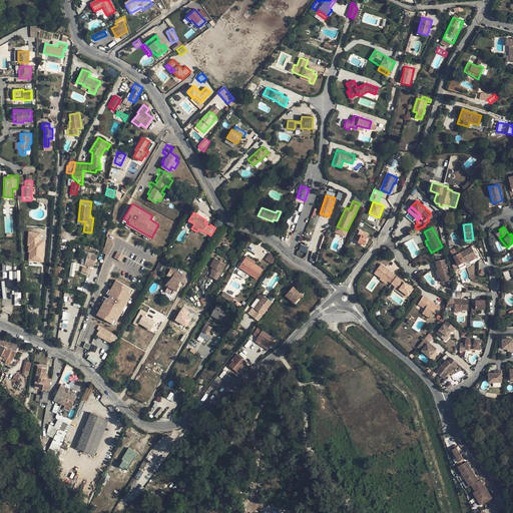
[(367,233),(360,230),(356,238),(359,239),(358,242),(365,245),(367,240),(366,240),(367,237),(366,236),(367,233)]
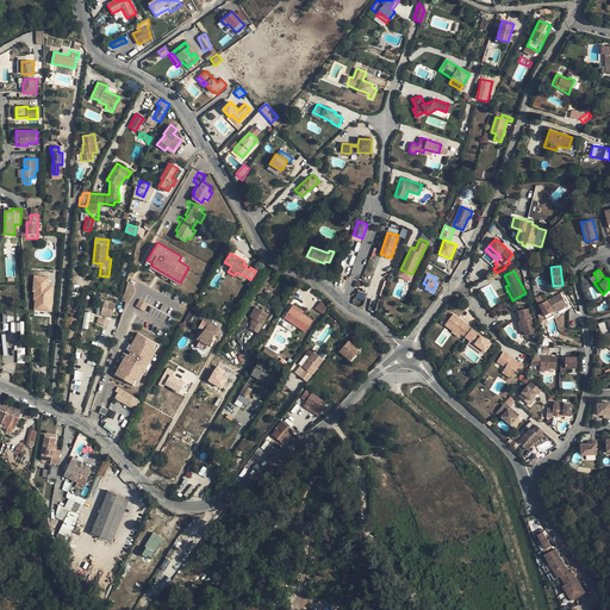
[(36,302),(35,312),(51,313),(53,288),(49,288),(49,279),(35,279),(33,294),(35,294),(35,302),(36,302)]
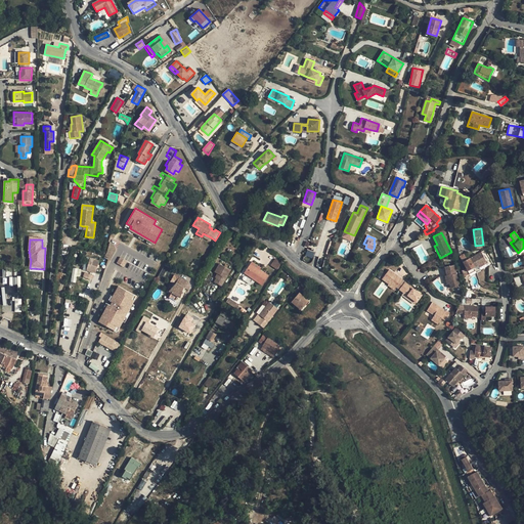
[(307,250),(305,256),(312,258),(314,252),(307,250)]
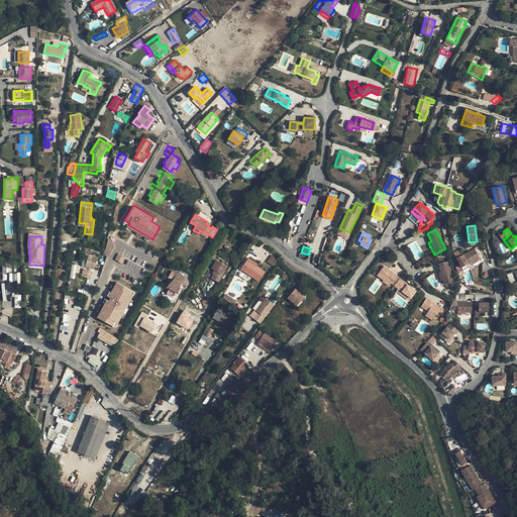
[(460,256),(456,259),(461,268),(468,265),(480,257),(475,248),(472,249),(462,255),(460,256)]
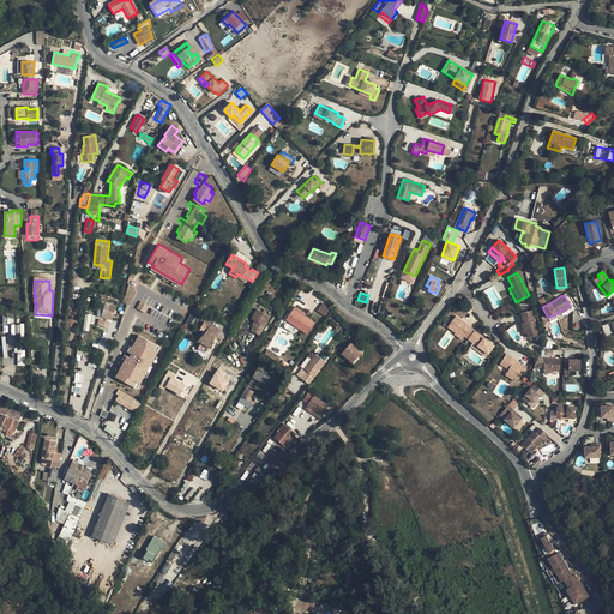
[(145,313),(149,306),(140,301),(137,308),(145,313)]
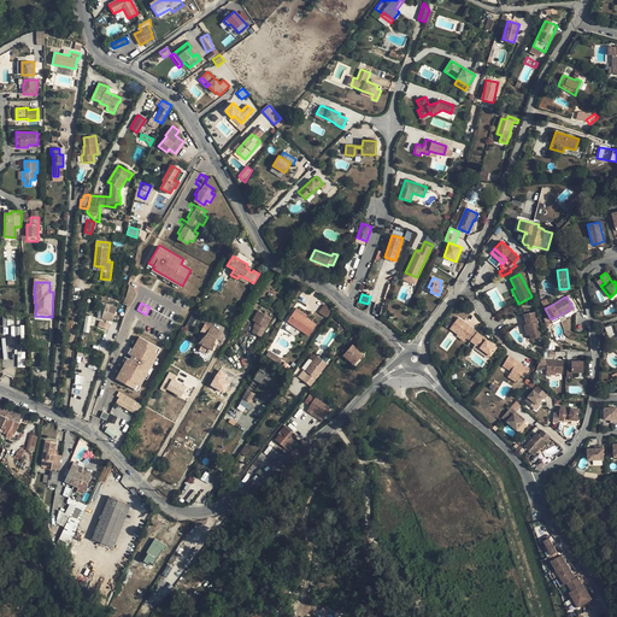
[(115,306),(106,304),(101,318),(110,322),(115,306)]
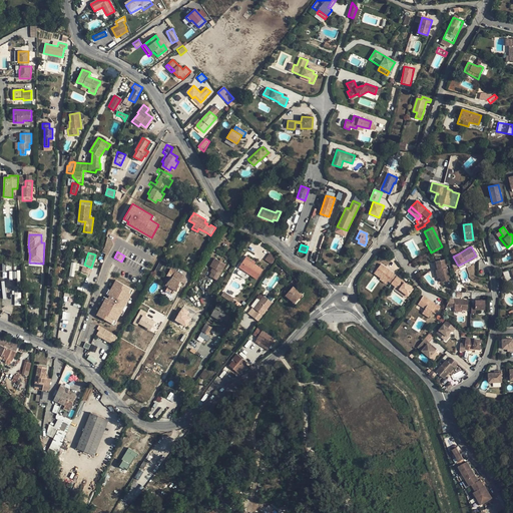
[(276,258),(269,253),(265,260),(272,265),(276,258)]
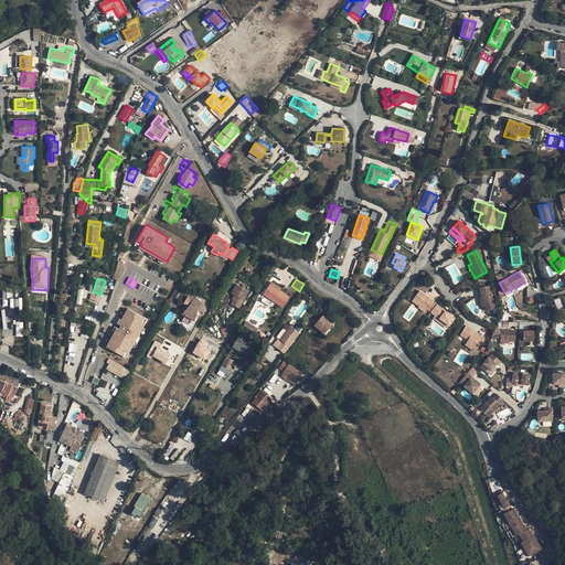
[(280,291),(270,284),(263,295),(283,308),(289,297),(280,291)]
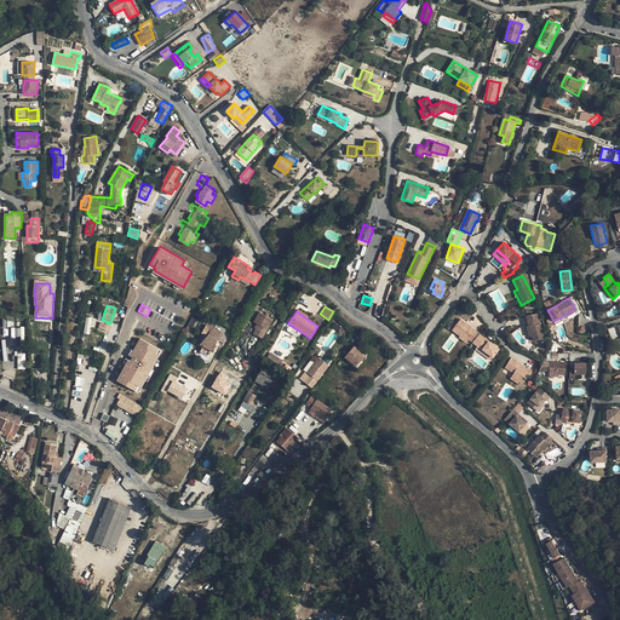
[(260,313),(254,322),(257,323),(254,328),(256,329),(253,334),(262,338),(273,320),(268,317),(270,315),(267,313),(265,315),(260,313)]
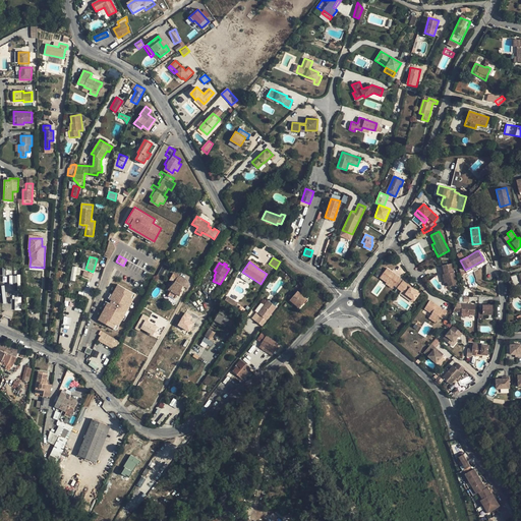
[(452,264),(443,266),(445,274),(447,274),(448,278),(447,278),(448,282),(448,286),(457,285),(455,276),(454,276),(452,264)]
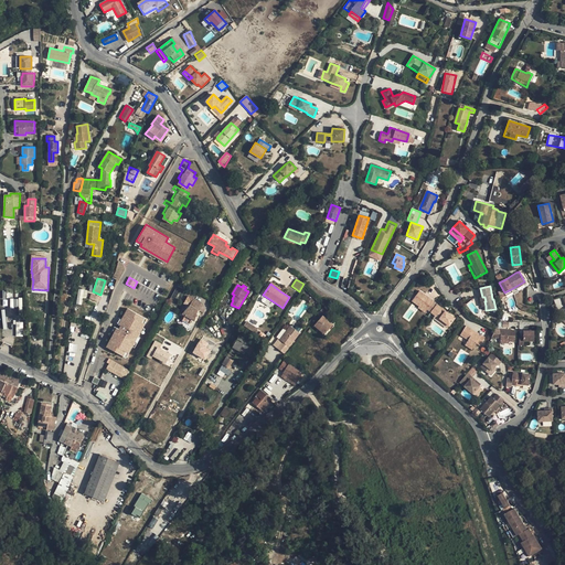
[(419,290),(412,301),(419,306),(420,305),(427,310),(430,312),(436,305),(433,301),(434,301),(419,290)]
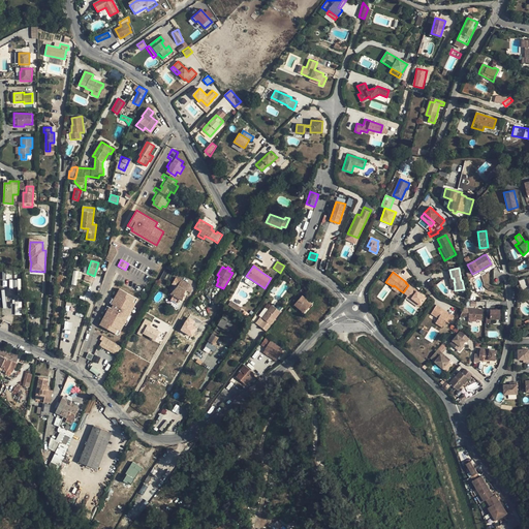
[(182,301),(186,290),(189,285),(176,277),(173,283),(178,286),(177,287),(170,294),(173,296),(170,300),(177,304),(180,300),(182,301)]
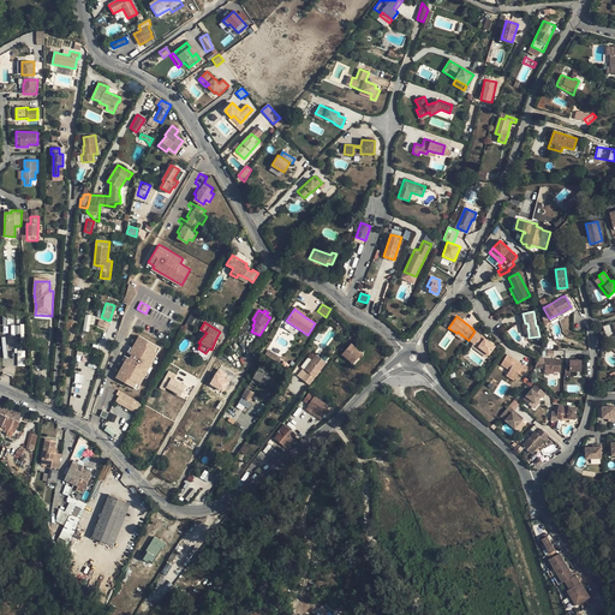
[(487,340),(475,332),(469,340),(473,344),(489,354),(495,346),(489,342),(487,340)]
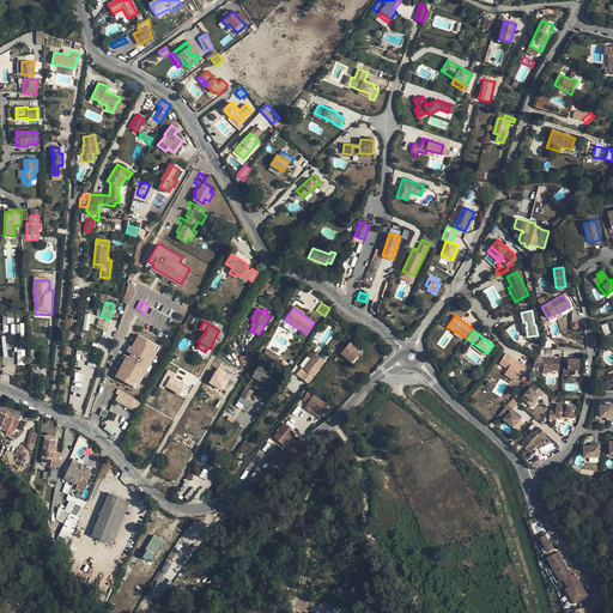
[(115,376),(134,387),(137,382),(140,383),(157,351),(155,350),(157,344),(139,334),(129,352),(132,353),(129,357),(127,356),(115,376)]
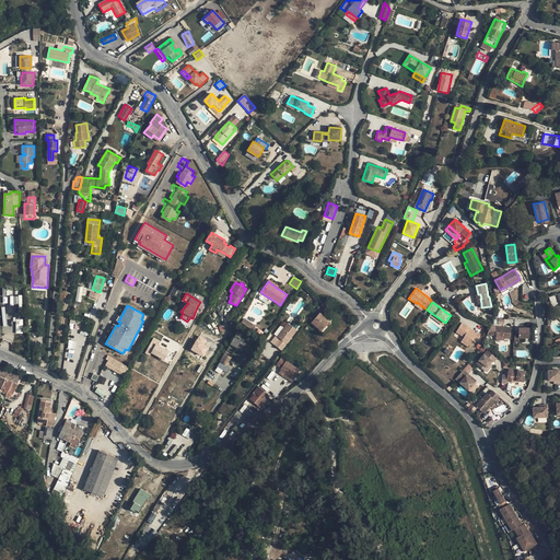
[(329,322),(319,313),(312,322),(317,327),(316,328),(321,333),(329,322)]
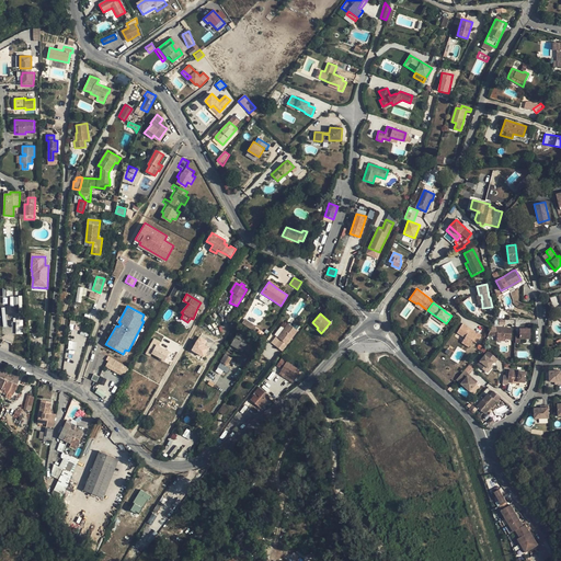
[(446,323),(432,313),(431,316),(444,325),(446,323)]
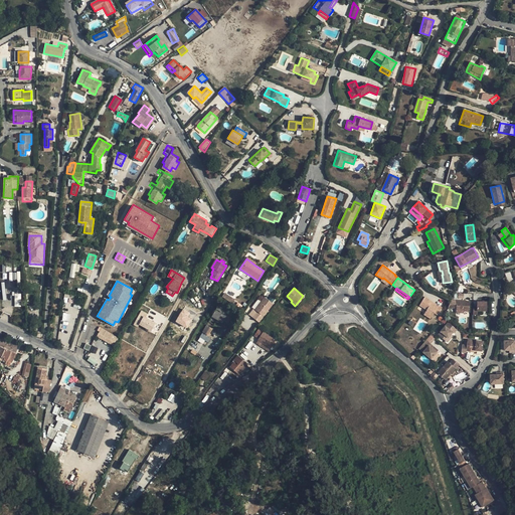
[(235,300),(228,295),(225,299),(232,304),(235,300)]
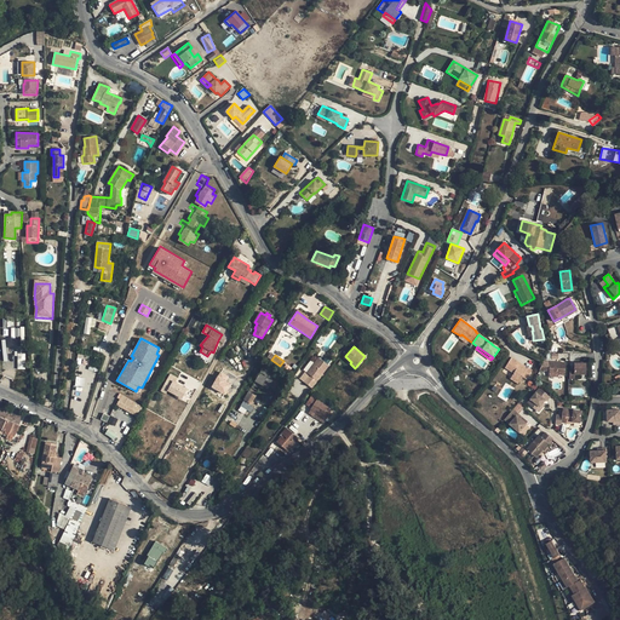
[(329,366),(319,357),(315,362),(306,373),(310,375),(304,383),(311,388),(329,366)]
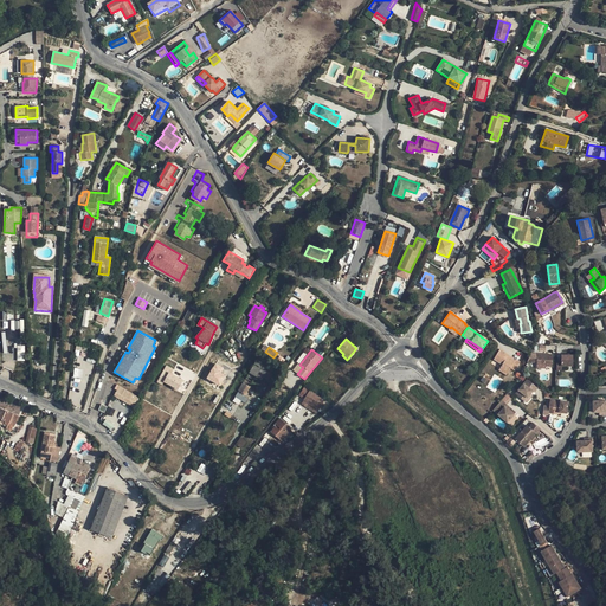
[(508,355),(500,349),(494,360),(502,365),(501,367),(508,372),(510,368),(515,371),(520,362),(516,360),(515,361),(508,356),(508,355)]
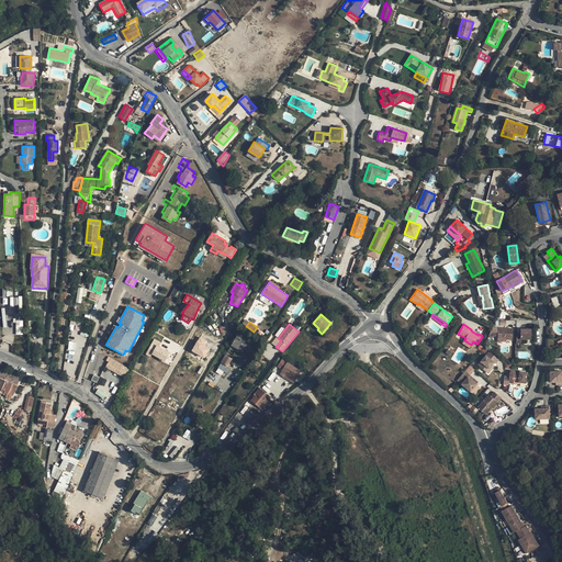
[(281,326),(274,335),(277,337),(278,338),(285,328),(281,326)]
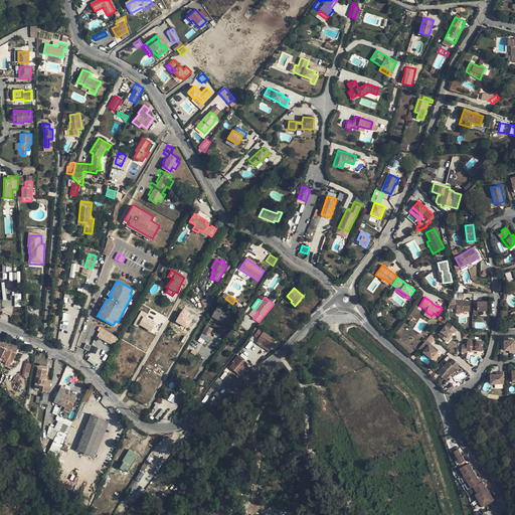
[(470,301),(452,300),(448,308),(456,308),(456,311),(464,311),(469,312),(470,301)]
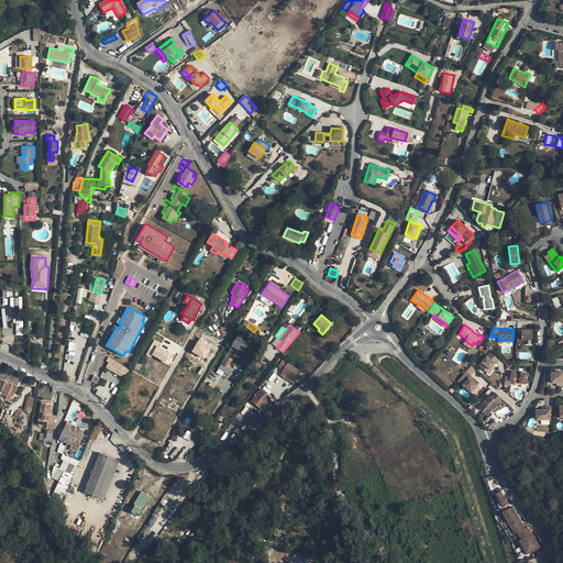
[(532,330),(521,330),(521,333),(517,333),(517,344),(522,344),(522,340),(532,340),(532,330)]
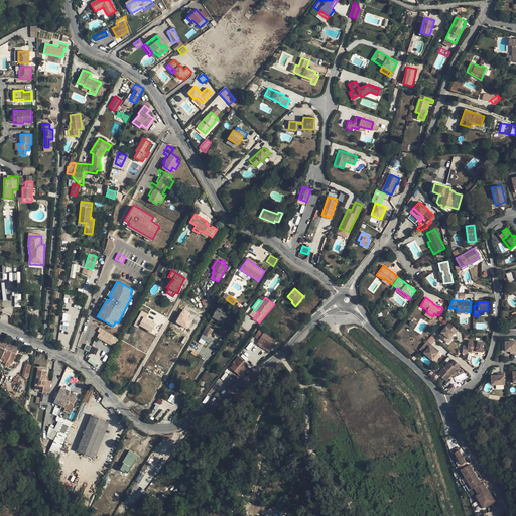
[(234,315),(219,306),(213,316),(223,323),(224,321),(229,324),(234,315)]
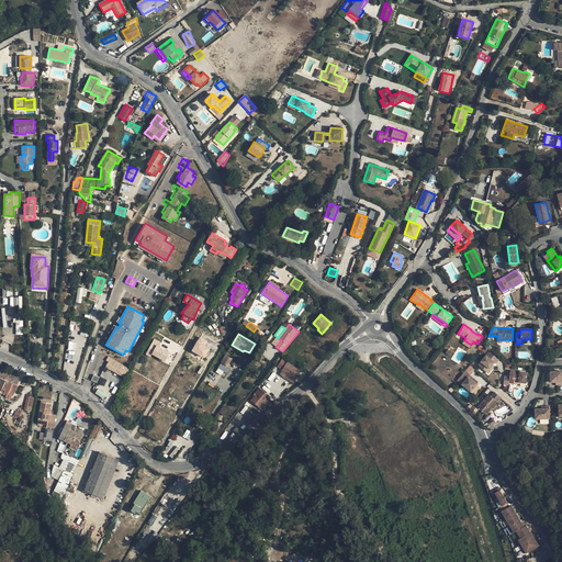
[(210,348),(204,346),(208,340),(199,336),(192,352),(204,358),(210,348)]
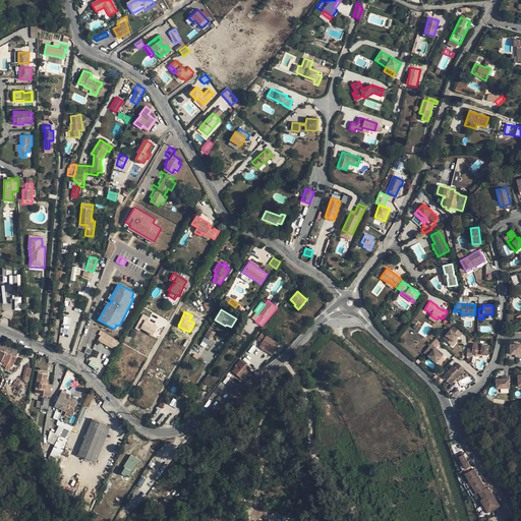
[(153,336),(158,326),(148,321),(150,316),(142,313),(135,328),(153,336)]
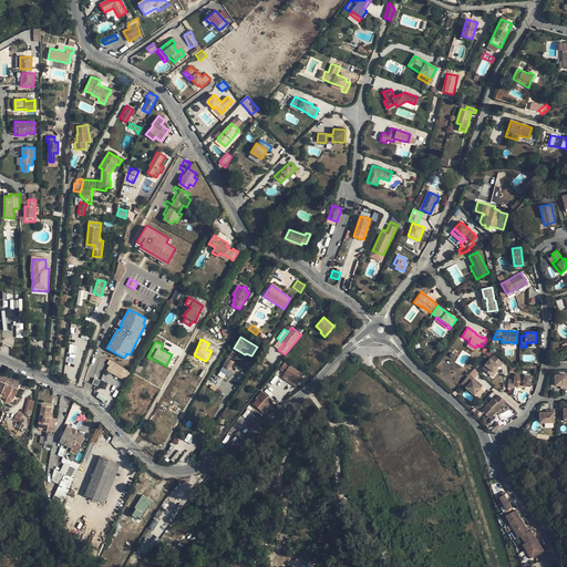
[(493,354),(482,368),(491,375),(496,368),(498,366),(500,368),(503,363),(493,354)]
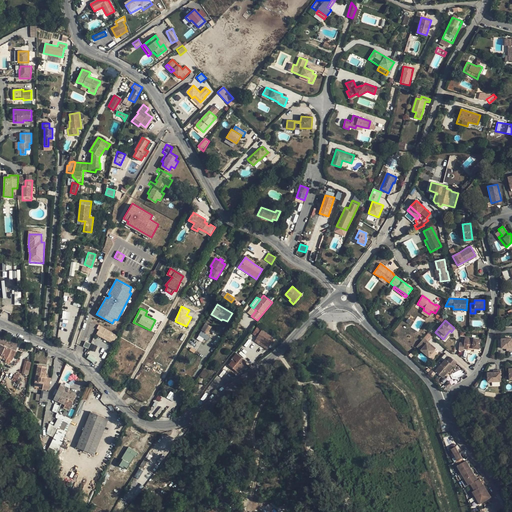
[(211,327),(205,323),(201,330),(207,334),(211,327)]
